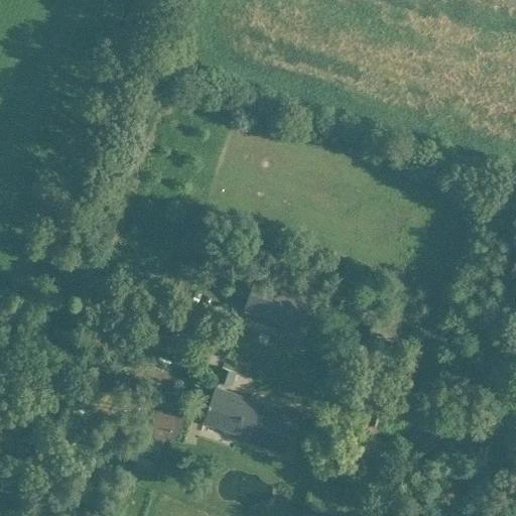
[(246,266),(237,294),(249,298),(245,311),(283,325),(278,341),(300,348),(319,289),(259,269),(258,270),(246,266)]
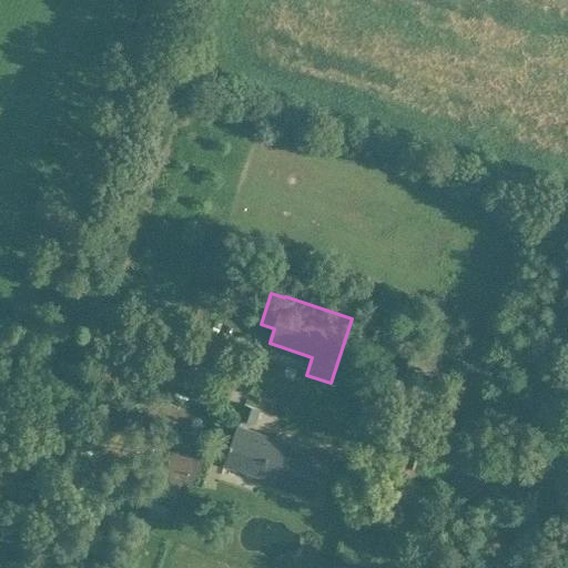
[(245,404),(240,419),(255,424),(260,409),(245,404)]
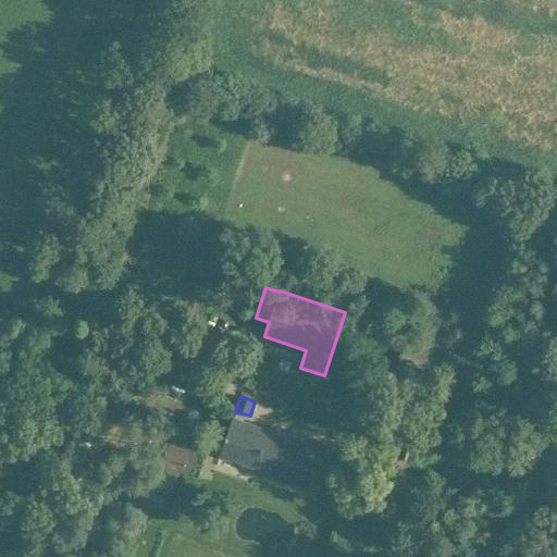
[(256,471),(312,491),(327,445),(271,426),(270,430),(233,418),(220,455),(257,468),(256,471)]
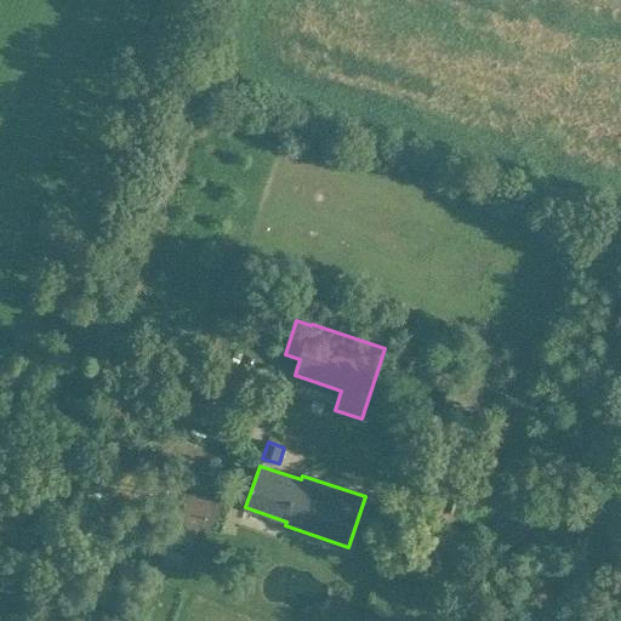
[(198,493),(188,522),(222,533),(232,503),(198,493)]
